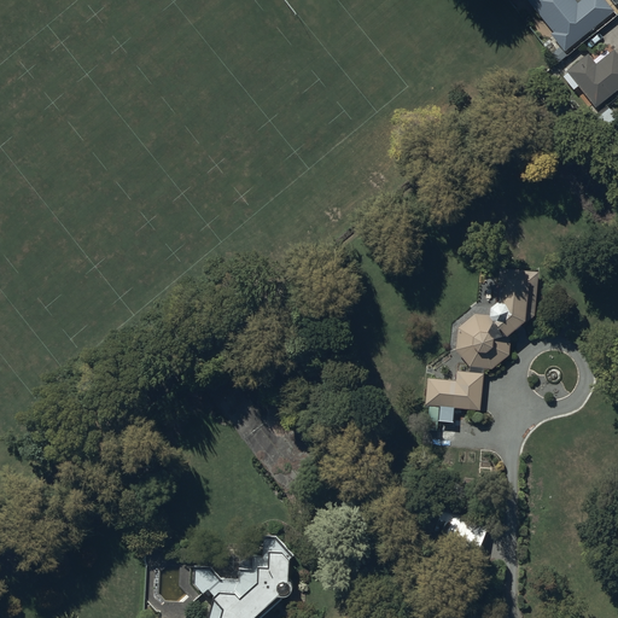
[(558,64),(567,56),(564,53),(613,11),(604,0),(581,0),(577,4),(573,0),(526,0),(553,33),(551,34),(560,47),(552,54),(558,64)]
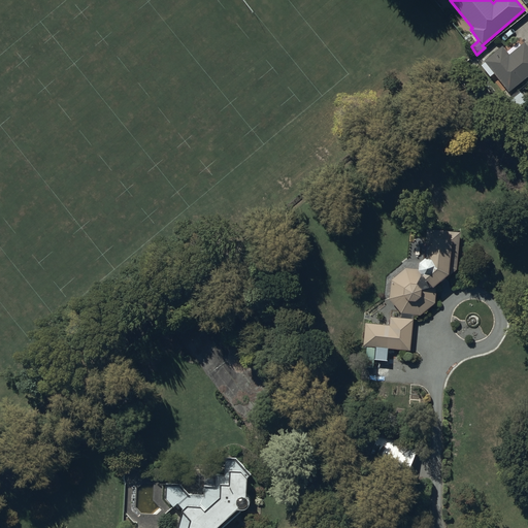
[(509,55),(502,46),(484,61),(509,93),(527,76),(527,46),(524,42),(509,55)]
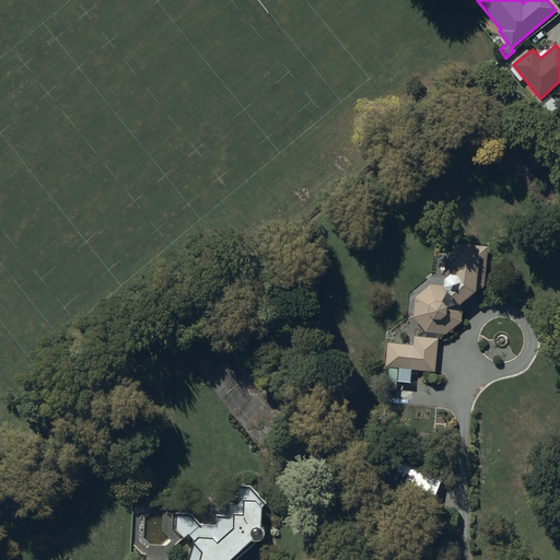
[(559,106),(552,97),(541,106),(549,115),(559,106)]
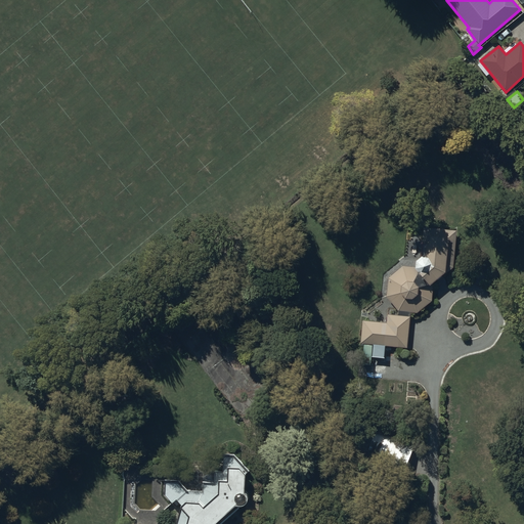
[(432,285),(445,274),(453,268),(456,230),(423,227),(420,258),(416,262),(415,267),(402,266),(388,278),(386,297),(397,312),(397,316),(387,315),(386,323),(362,320),(360,344),(407,348),(410,313),(417,314),(431,302),(432,285)]
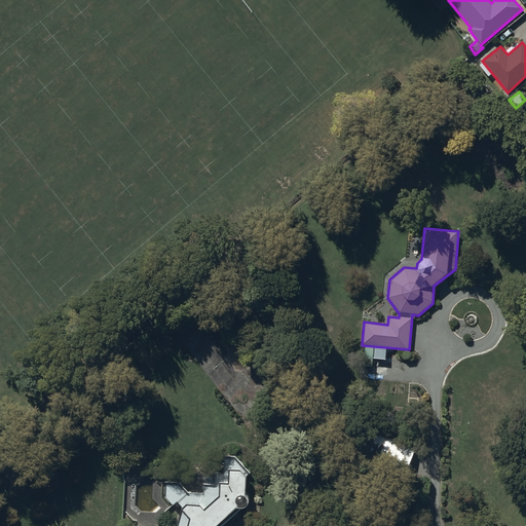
[(222,525),(239,511),(245,511),(249,510),(250,505),(250,501),(248,498),(248,493),(249,479),(253,476),(237,457),(218,457),(217,485),(205,486),(205,495),(190,494),(182,484),(167,483),(167,498),(175,508),(179,503),(186,512),(180,525),(222,525)]
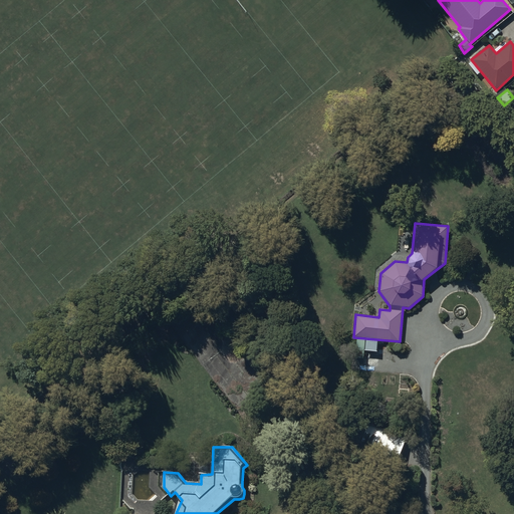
All buildings are outlined.
